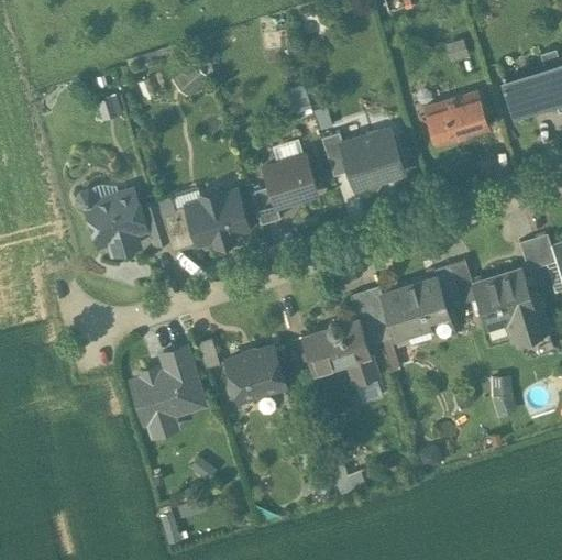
[(263,34),(264,56),(282,55),(281,33),(263,34)]
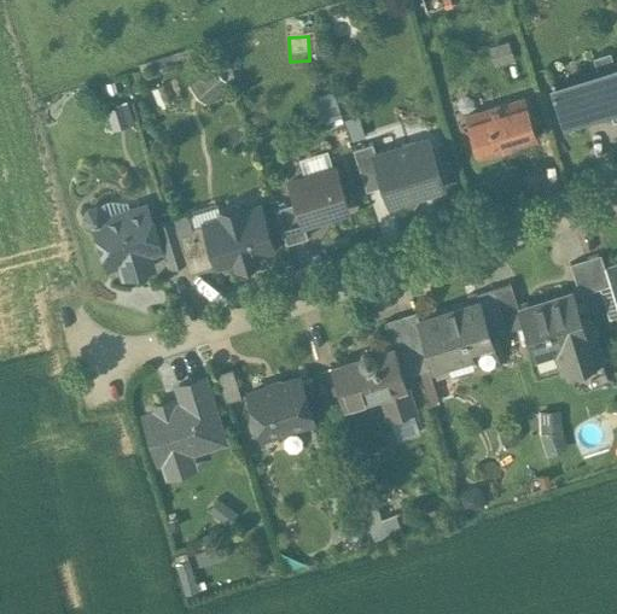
[(495,64),(513,58),(507,42),(490,48),(495,64)]
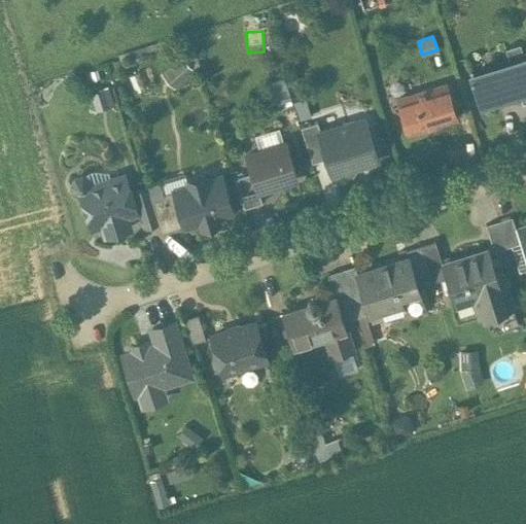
[(161,74),(174,90),(196,72),(181,56),(161,74)]
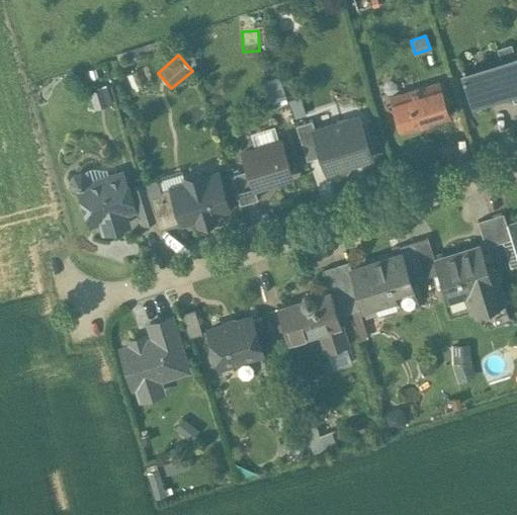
[(513,59),(463,75),(462,71),(460,72),(462,77),(461,78),(462,80),(463,80),(471,107),(474,106),(472,104),(487,99),(490,107),(491,106),(488,99),(508,93),(504,78),(516,73),(516,64),(514,56),(512,56),(513,59)]
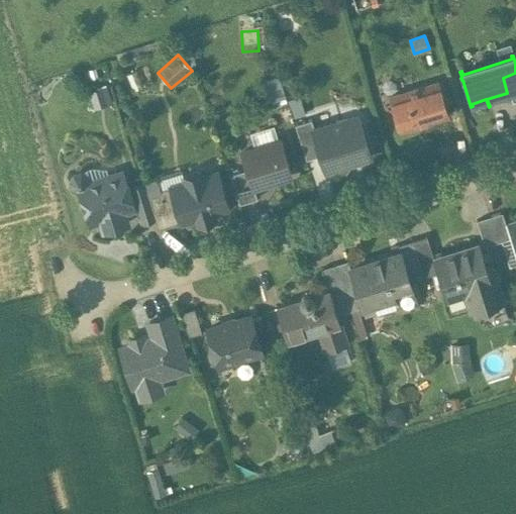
[(515,73),(503,78),(507,93),(511,104),(515,102),(515,73)]
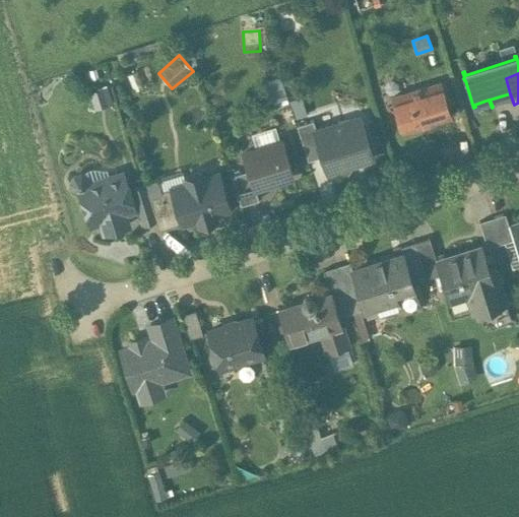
[(440,83),(391,99),(401,133),(450,119),(440,83)]
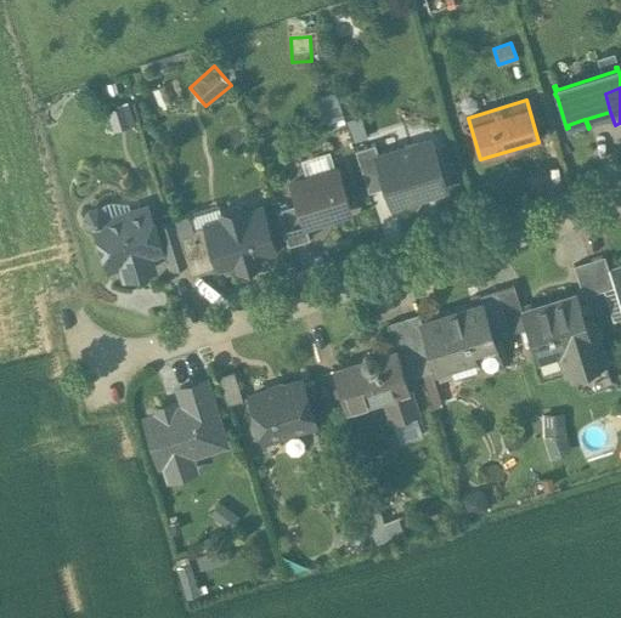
[(109,111),(114,129),(133,125),(128,106),(109,111)]
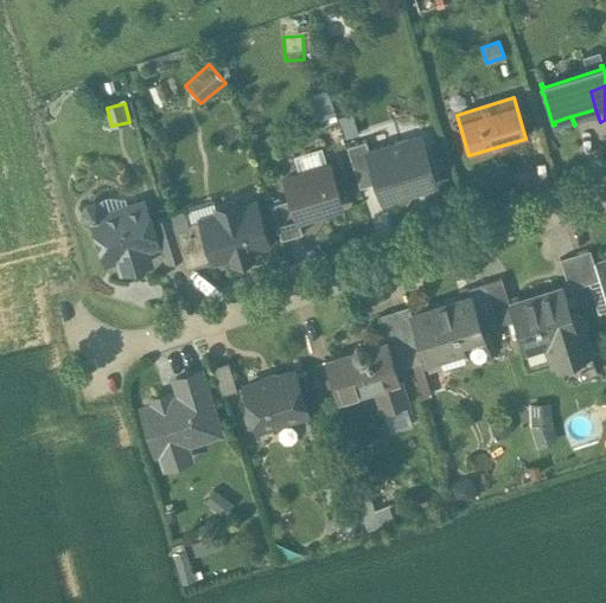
[(343,138),(357,135),(355,116),(340,119),(343,138)]
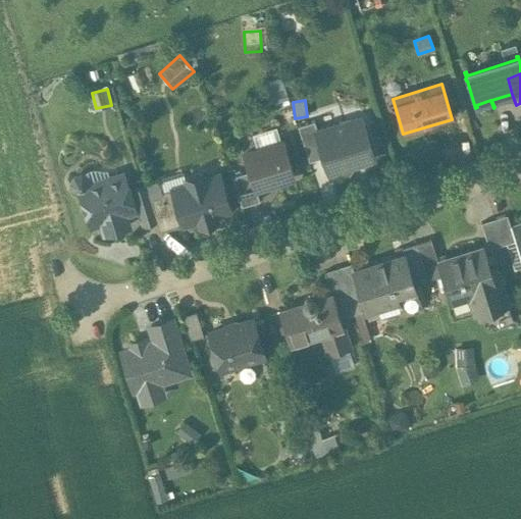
[(316,134),(315,134),(323,159),(327,170),(332,173),(336,171),(346,177),(353,164),(359,162),(361,164),(372,160),(361,124),(355,121),(316,134)]
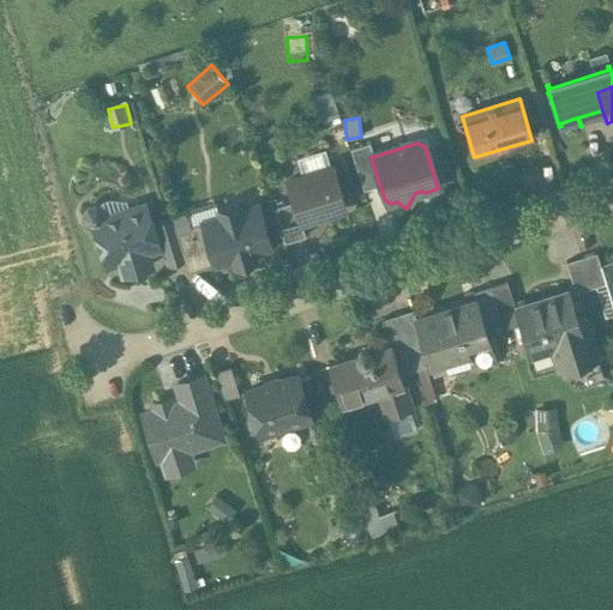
[(368,145),(349,151),(362,192),(380,187),(371,157),(372,157),(368,145)]
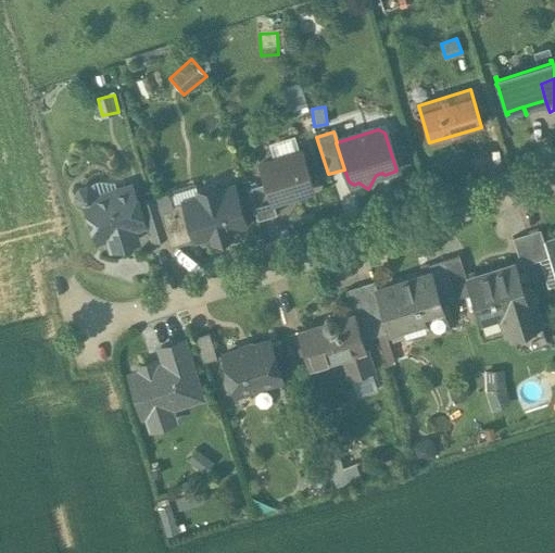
[(300,153),(259,166),(264,184),(270,203),(272,203),(312,191),(300,153)]
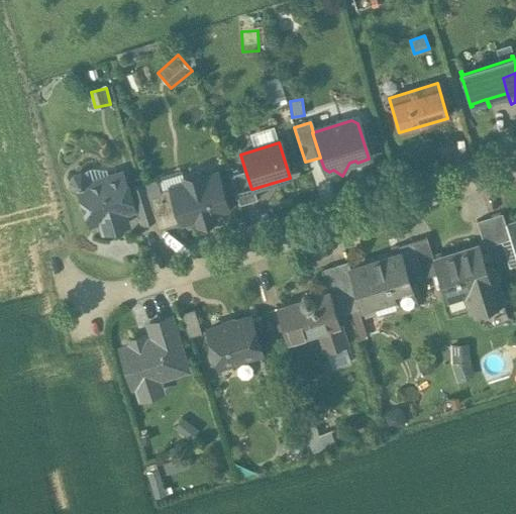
[(245,171),(229,176),(238,206),(255,200),(252,189),(251,189),(245,171)]
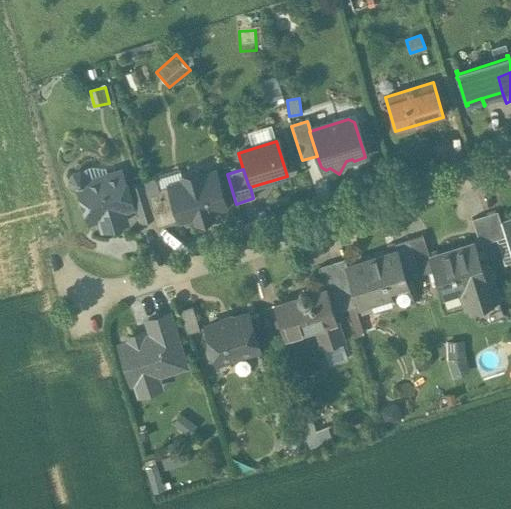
[(120,172),(87,182),(85,176),(79,173),(72,175),(69,181),(71,188),(78,191),(86,219),(97,216),(102,231),(124,224),(121,212),(131,209),(131,207),(126,189),(120,172)]
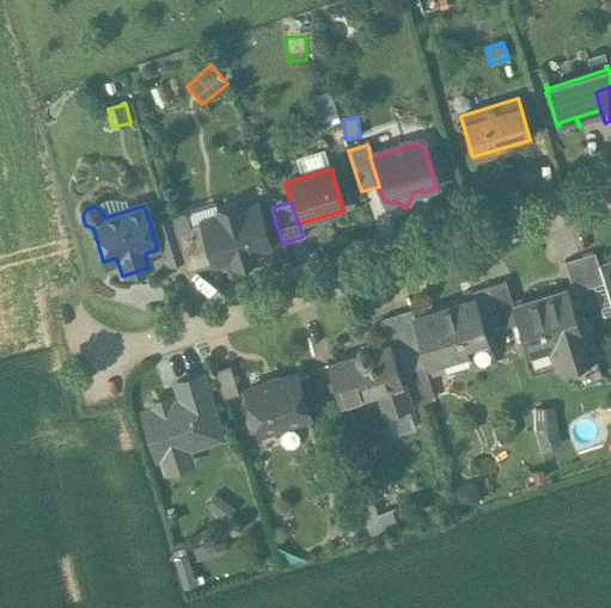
[(236,206),(217,212),(218,219),(201,223),(201,225),(213,264),(213,265),(231,259),(233,266),(252,260),(251,253),(269,249),(256,207),(238,212),(236,206)]
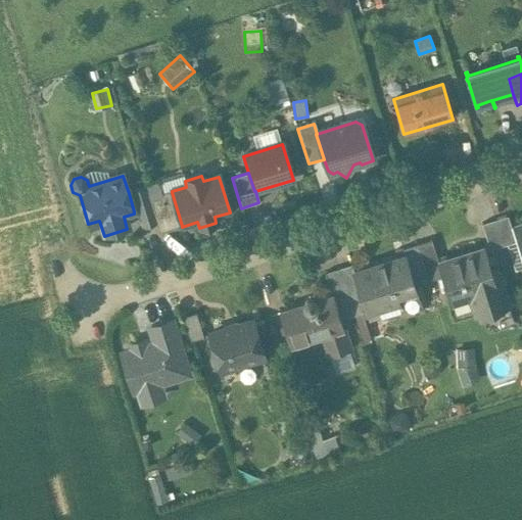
[(145,188),(129,193),(134,211),(139,209),(140,214),(139,216),(142,228),(155,223),(148,199),(145,188)]
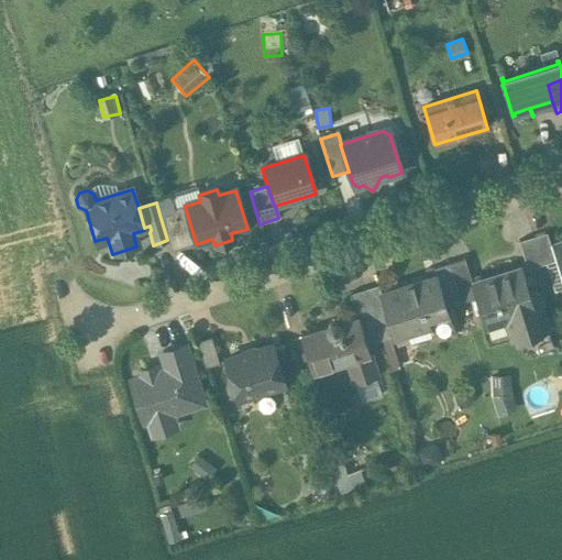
[(185,207),(160,215),(167,240),(171,251),(196,243),(185,207)]
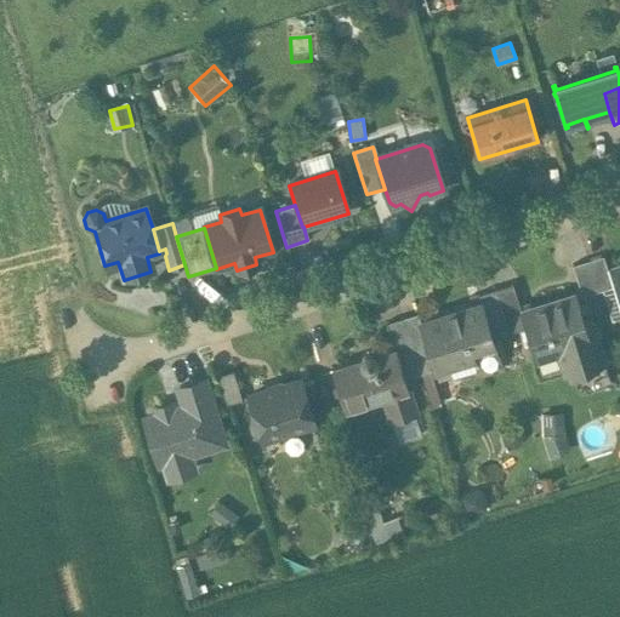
[(602,258),(587,262),(597,293),(612,289),(602,258)]
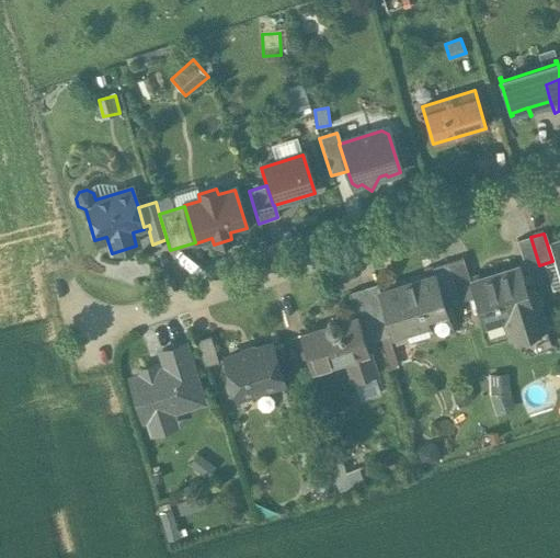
[(530,237),(516,241),(525,270),(539,265),(530,237)]
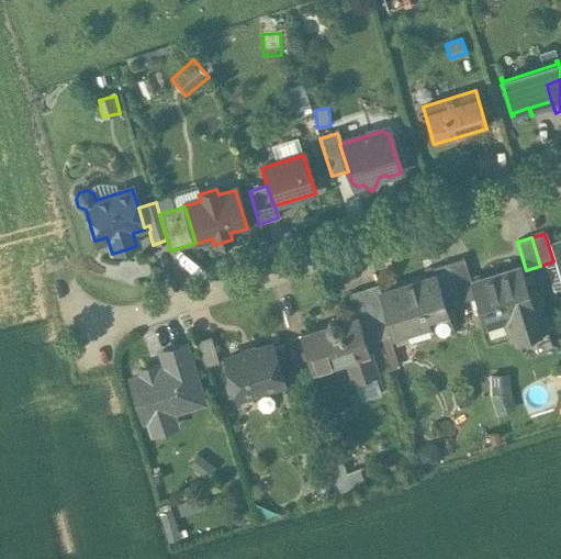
[(462,259),(447,264),(459,303),(475,298),(471,284),(462,259)]
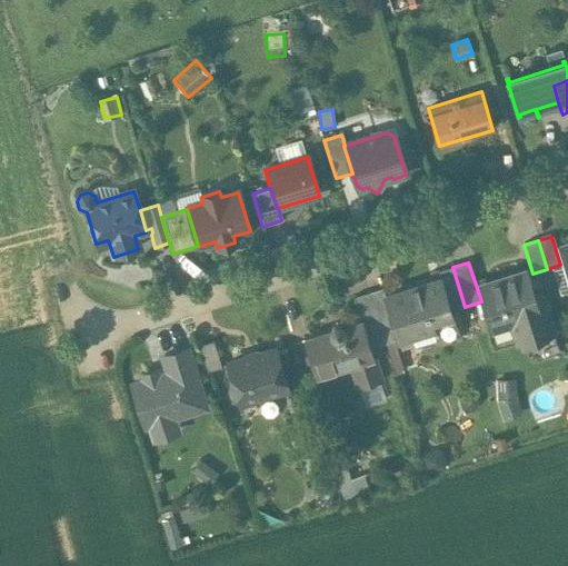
[(452,267),(438,272),(440,280),(441,280),(451,314),(466,309),(465,307),(452,267)]
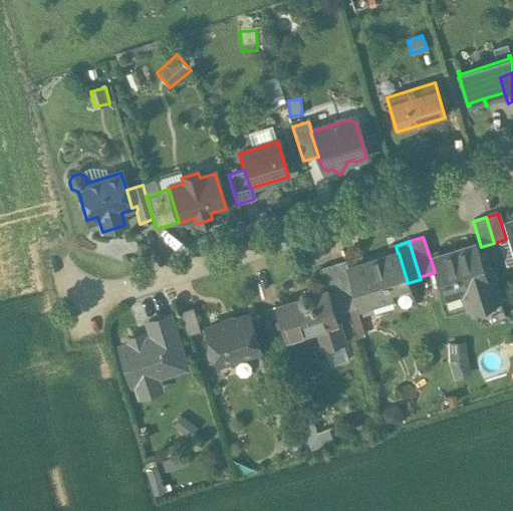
[(476,246),(431,260),(435,272),(442,296),(461,290),(467,311),(474,314),(485,310),(488,304),(499,301),(487,263),(482,265),(476,246)]
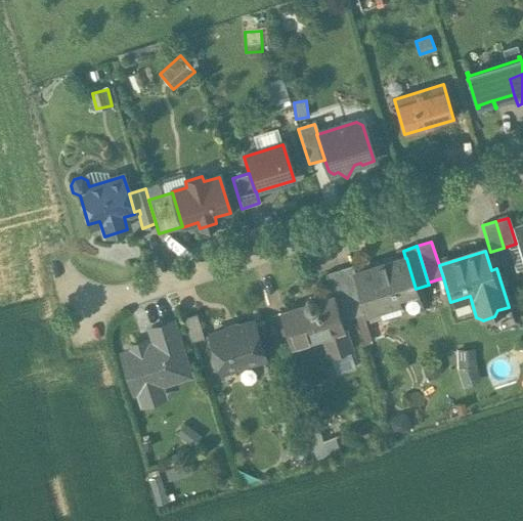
[(354,274),(353,274),(365,312),(418,296),(416,289),(406,258),(405,258),(354,274)]
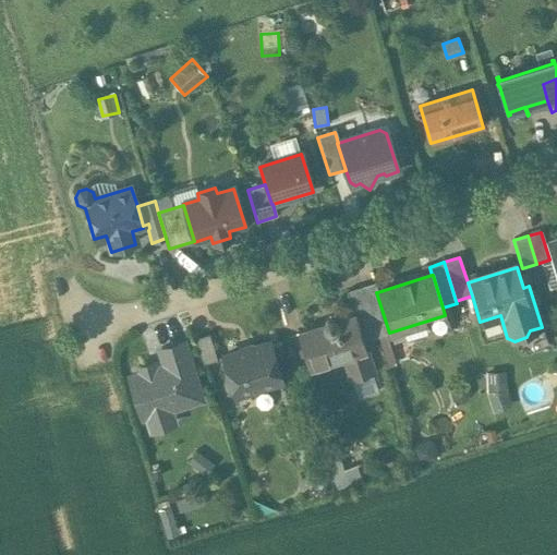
[(389,333),(376,292),(377,292),(375,284),(362,288),(377,338),(384,336),(384,335),(389,333)]
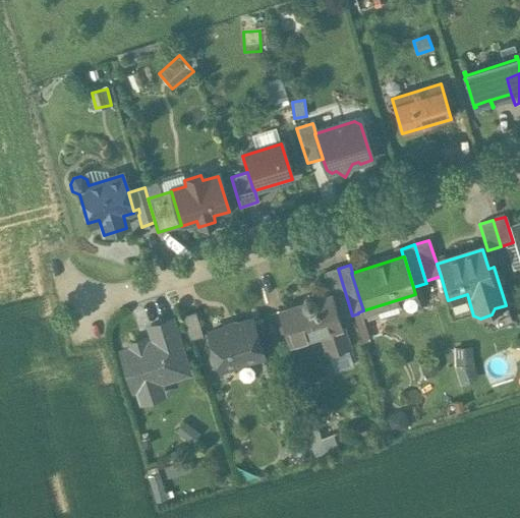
[(338,269),(337,269),(324,273),(331,295),(332,295),(339,320),(352,315),(338,269)]
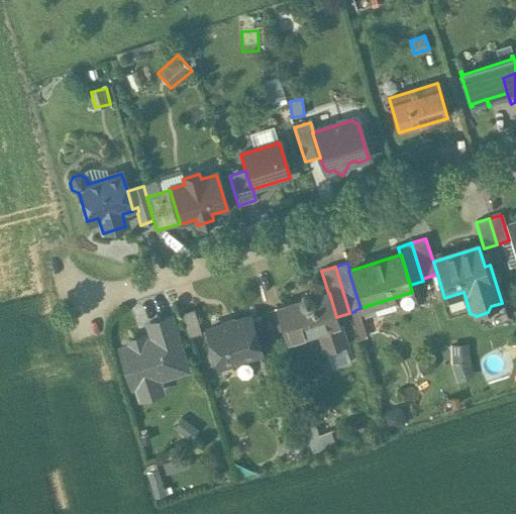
[(300,300),(300,302),(276,310),(286,341),(318,331),(325,353),(346,347),(336,317),(329,293),(328,293),(312,298),(310,296),(308,295),(306,295),(303,296),(301,297),(300,300)]
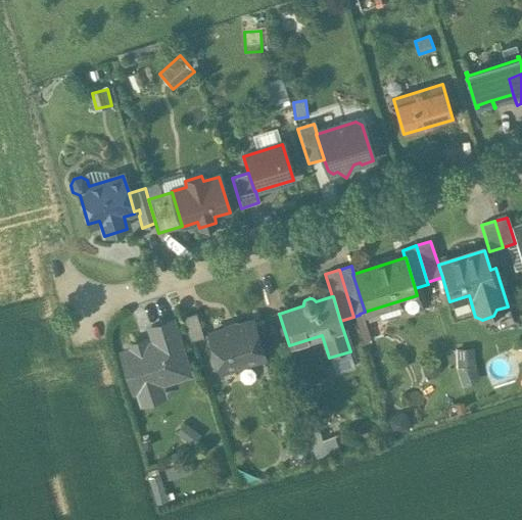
[(195,313),(182,318),(190,342),(203,338),(195,313)]
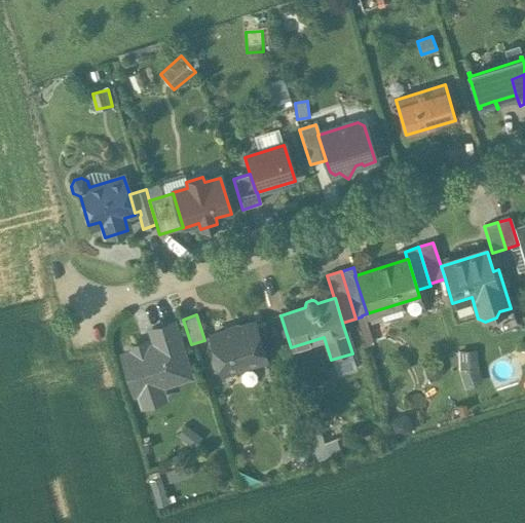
[(172,323),(151,329),(155,344),(156,344),(159,353),(179,347),(172,323)]
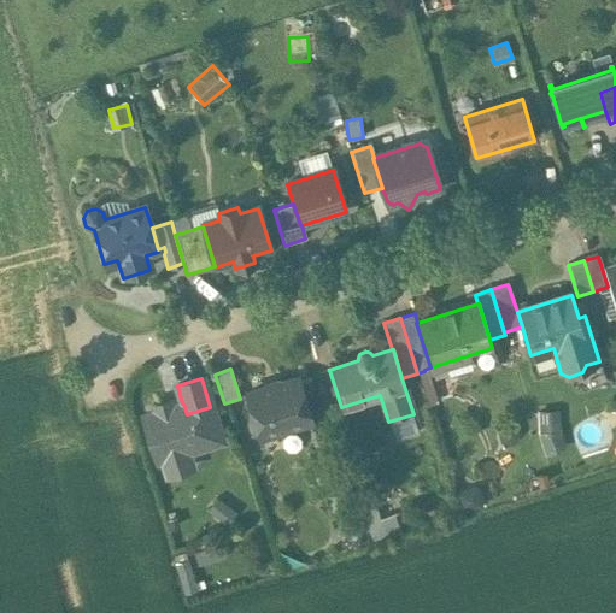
[(298,379),(246,395),(253,416),(251,416),(247,422),(251,430),(256,434),(258,432),(259,437),(311,422),(298,379)]
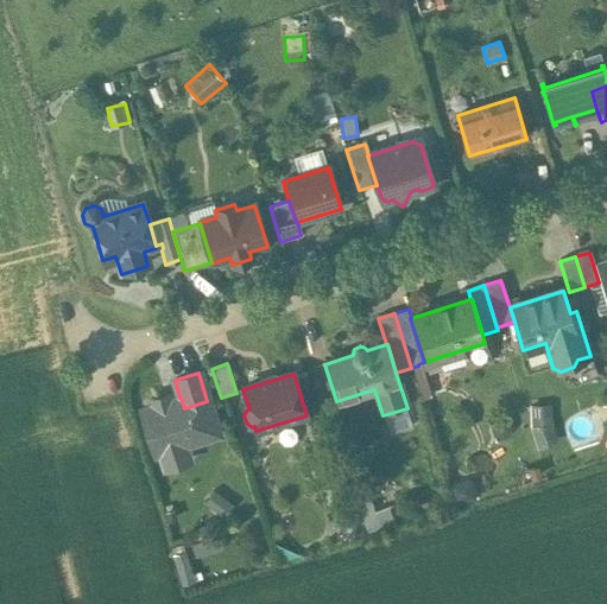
[(168,402),(166,395),(152,400),(155,406),(143,409),(156,453),(217,434),(207,401),(184,408),(181,398),(179,398),(168,402)]
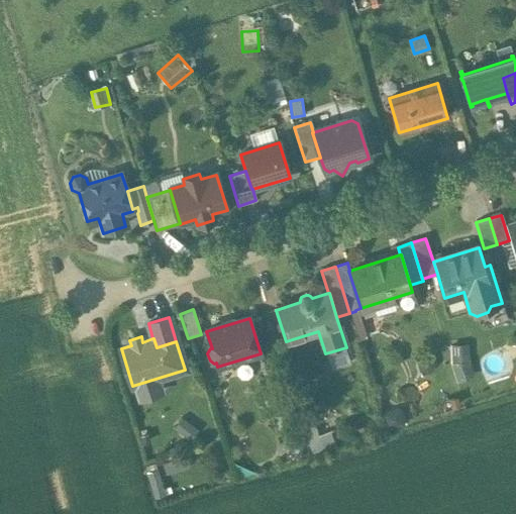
[(471,378),(469,344),(450,345),(451,379),(471,378)]
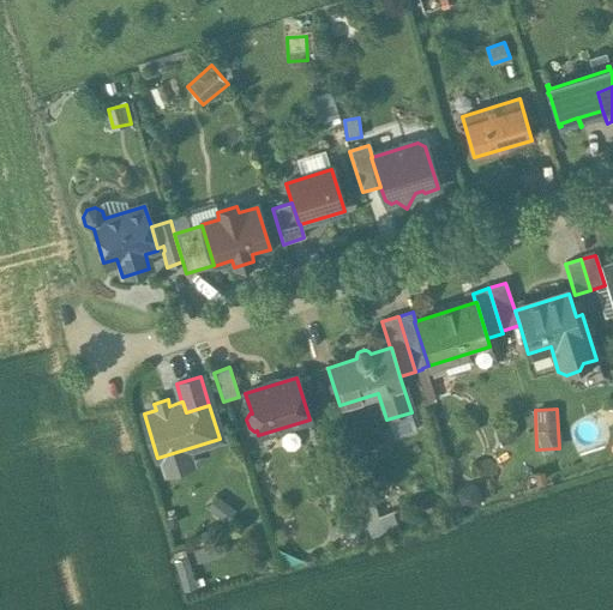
[(218,495),(206,506),(220,520),(232,509),(218,495)]
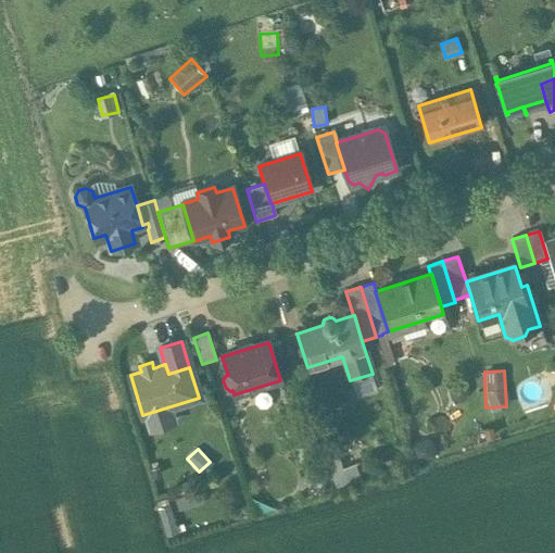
[(333,480),(357,469),(352,457),(328,468),(333,480)]
